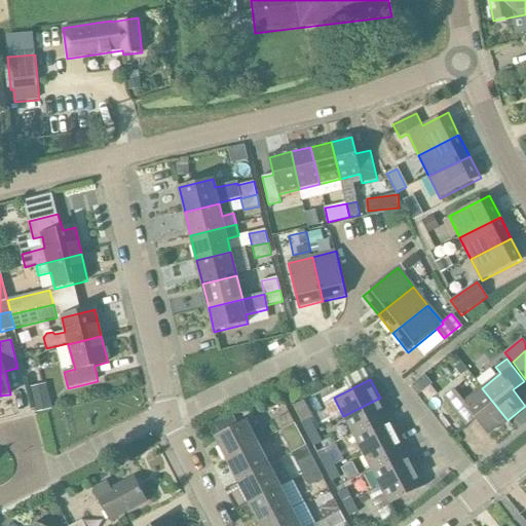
[(477,419),(489,435),(508,420),(482,388),(464,402),(454,389),(443,398),(466,427),(477,419)]
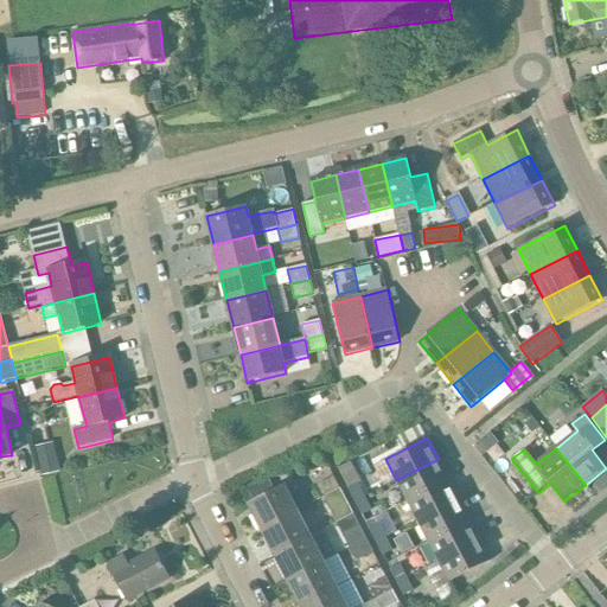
[(396,480),(407,502),(448,479),(439,459),(396,480)]
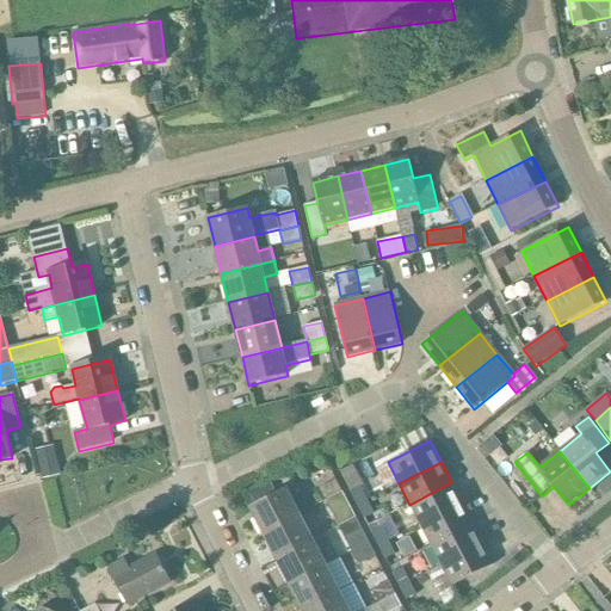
[(327,503),(343,494),(337,481),(320,489),(327,503)]
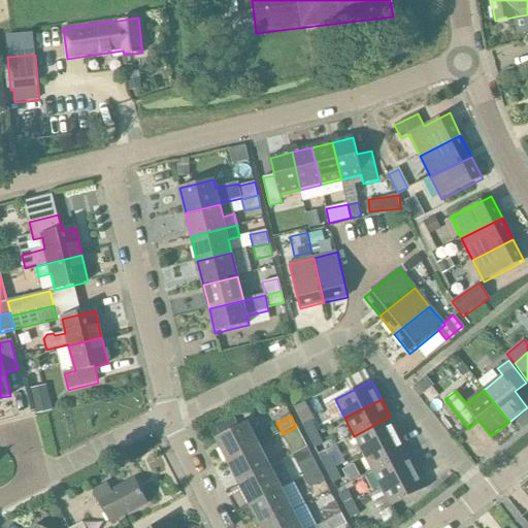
[(354,436),(363,454),(399,435),(390,417),(354,436)]
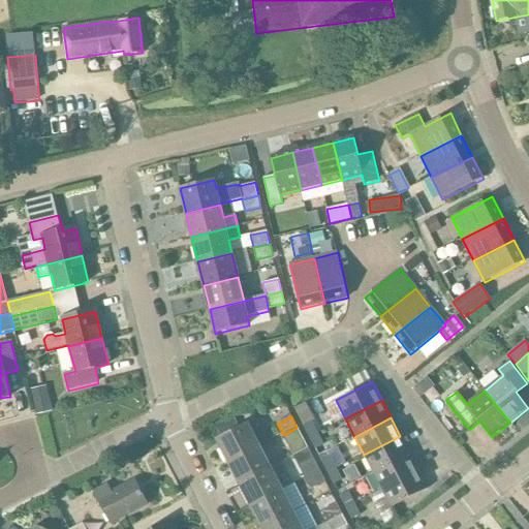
[(309,438),(317,433),(311,422),(303,427),(309,438)]
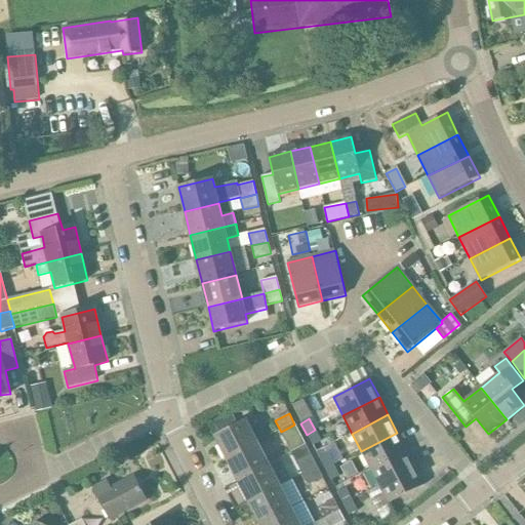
[(227,458),(257,443),(246,420),(214,436),(227,458)]
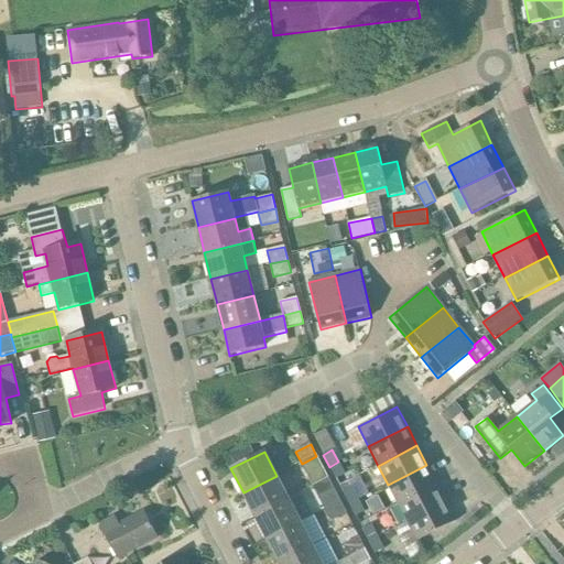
[(316,456),(302,464),(306,474),(322,466),(316,456)]
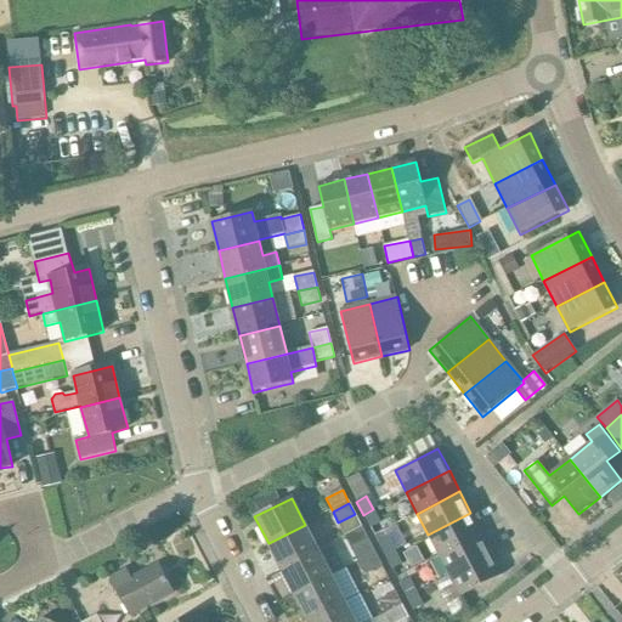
[(363,515),(369,529),(380,522),(374,510),(373,509),(363,515)]
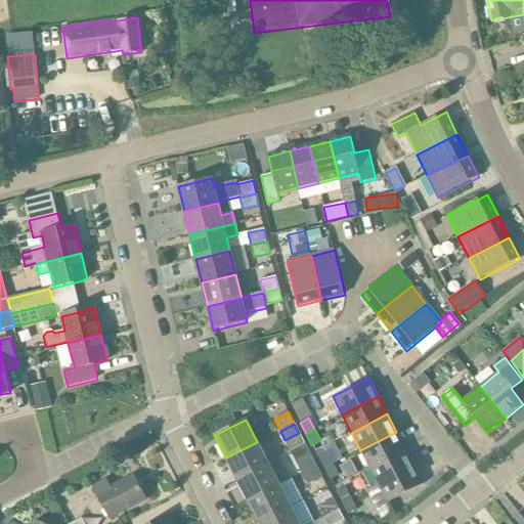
[(360,450),(369,468),(405,449),(396,432),(360,450)]
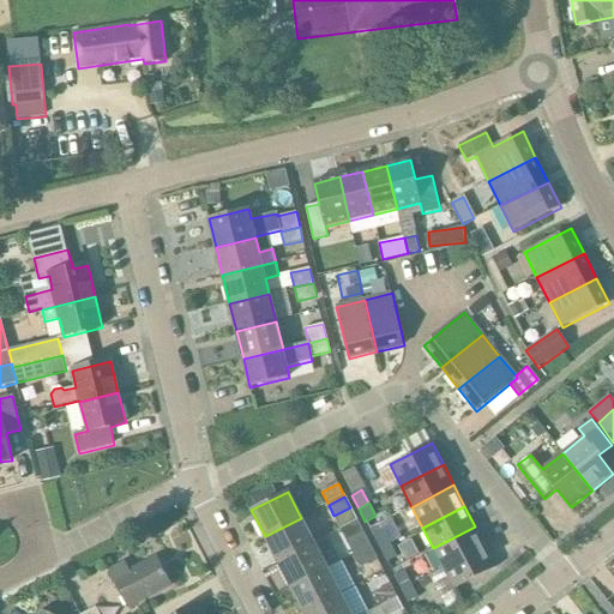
[(301,518),(265,536),(277,563),(314,545),(301,518)]
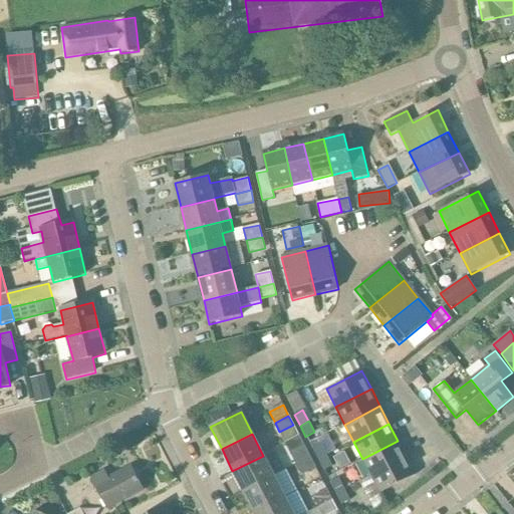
[(362,459),(371,476),(407,458),(398,441),(362,459)]
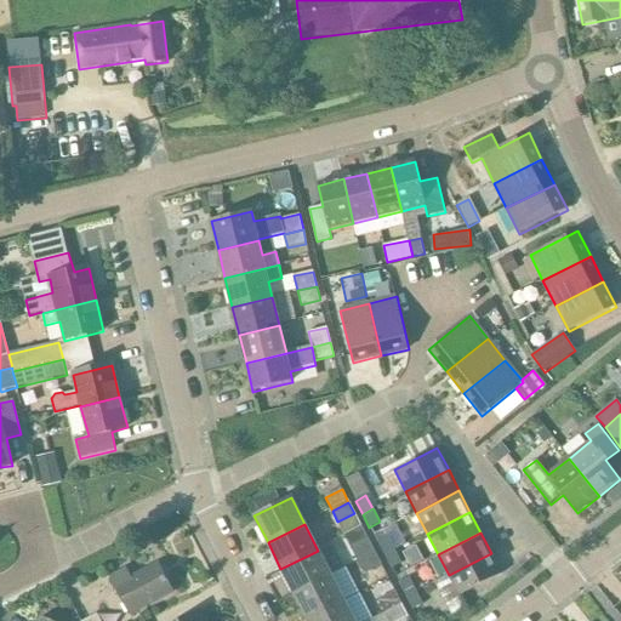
[(385,556),(394,551),(387,536),(377,542),(385,556)]
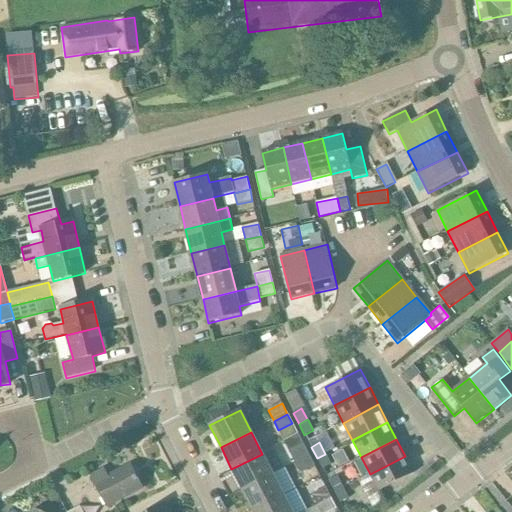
[(295,463),(309,456),(303,445),(290,452),(295,463)]
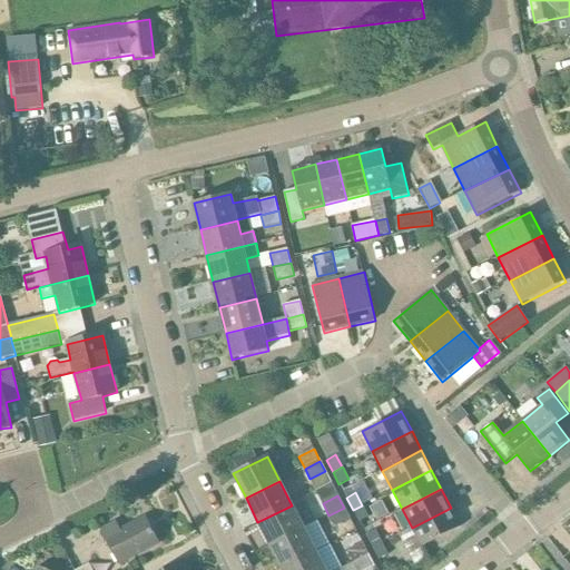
[(292,505),(257,522),(271,547),(304,529),(292,505)]
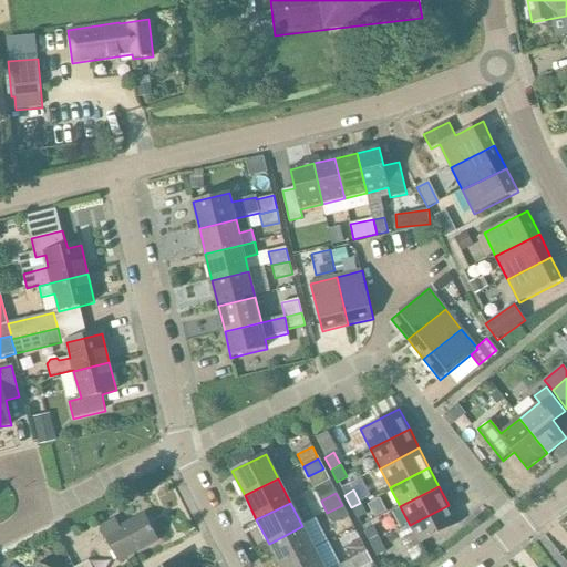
[(360,503),(351,507),(357,519),(367,514),(360,503)]
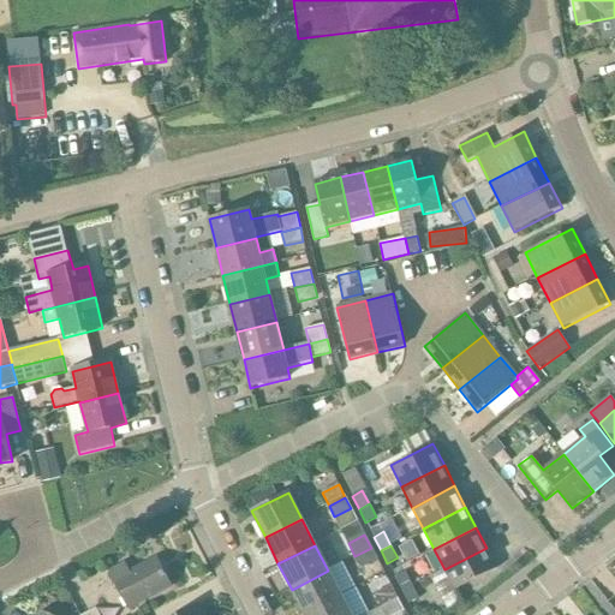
[(371,548),(354,556),(360,568),(377,560),(371,548)]
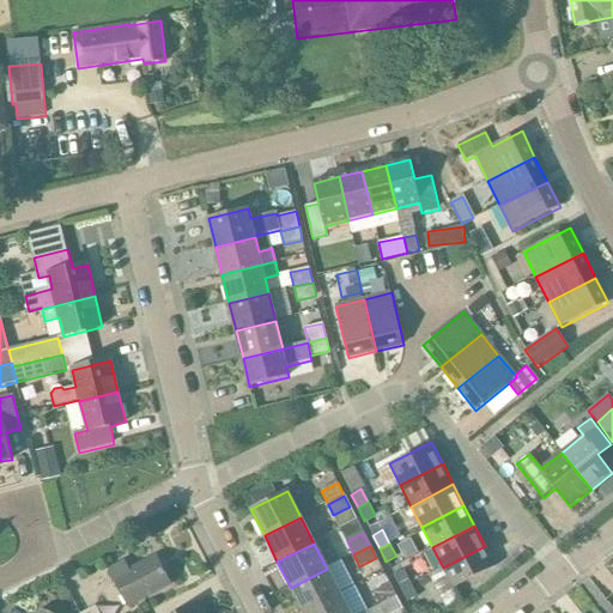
[(454,589),(496,568),(485,546),(443,568),(454,589)]
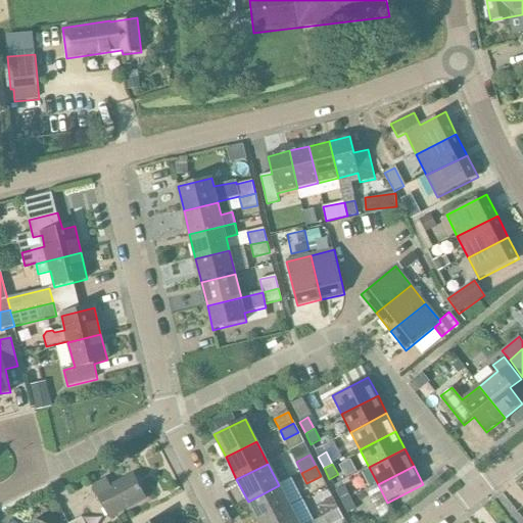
[(93,486),(109,518),(144,500),(140,490),(141,489),(134,475),(110,487),(106,479),(93,486)]
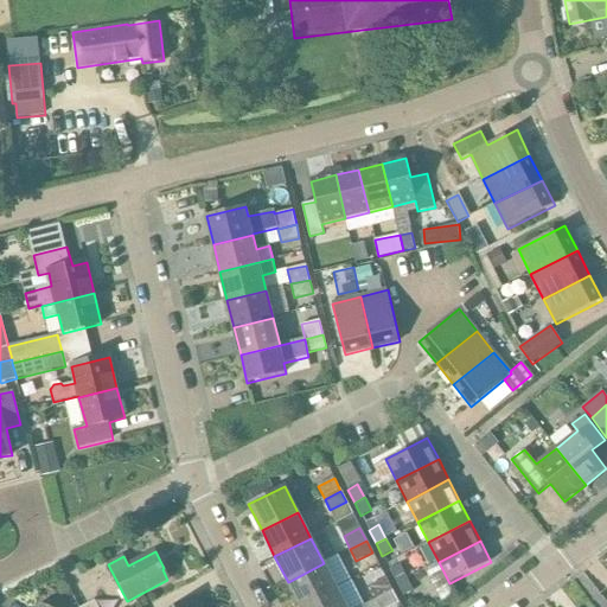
[(324,563),(288,582),(300,606),(301,606),(337,589),(324,563)]
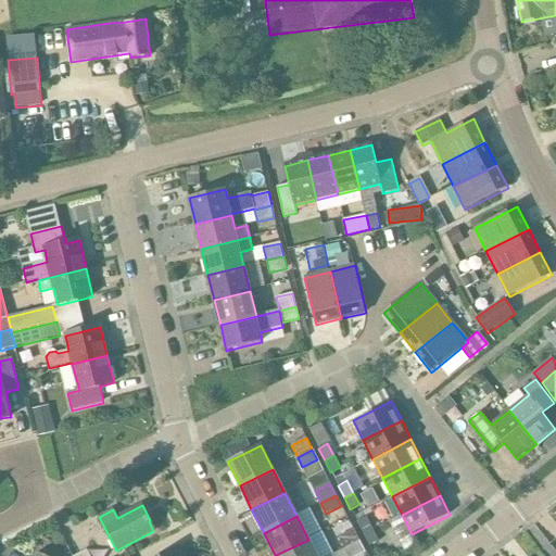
[(363,534),(373,530),(366,517),(356,522),(363,534)]
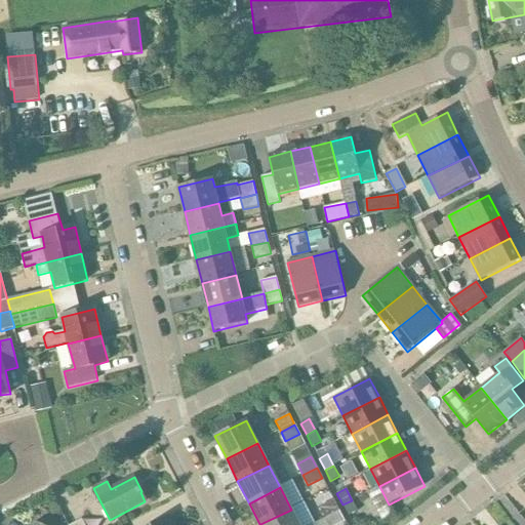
[(325,520),(339,512),(333,500),(319,507),(325,520)]
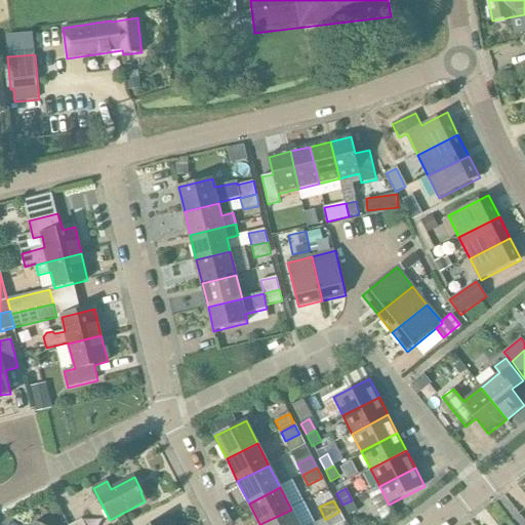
[(350,517),(358,512),(352,500),(342,505),(350,517)]
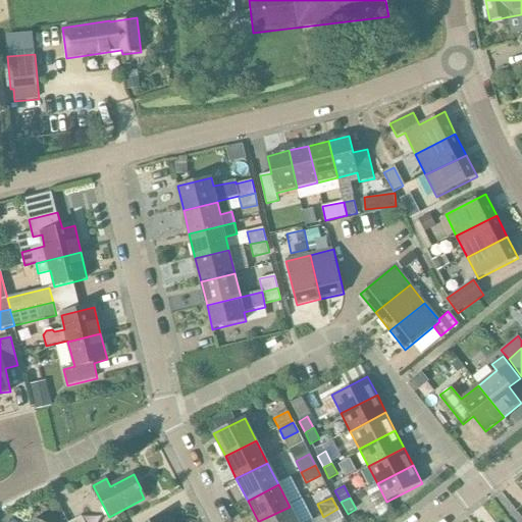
[(298,521),(290,507),(259,521),(298,521)]
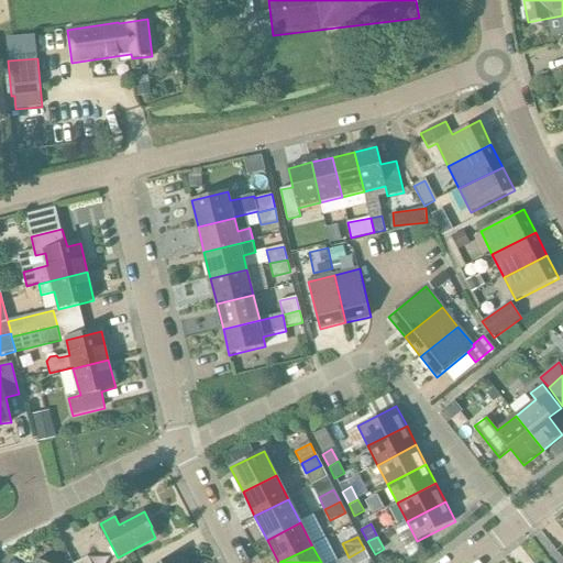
[(364,549),(349,558),(351,562),(363,562),(370,560),(364,549)]
